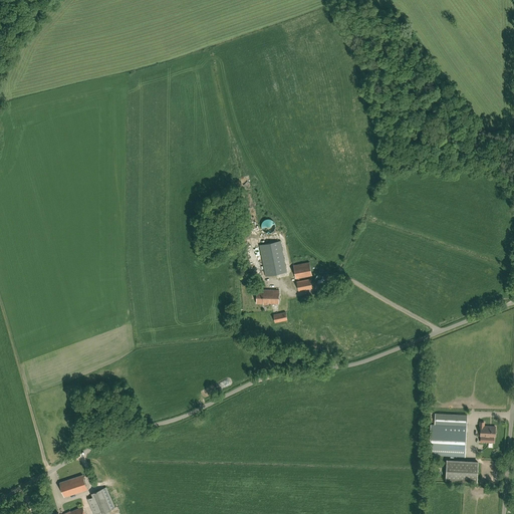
[(275,231),(274,219),(262,219),(262,232),(275,231)]
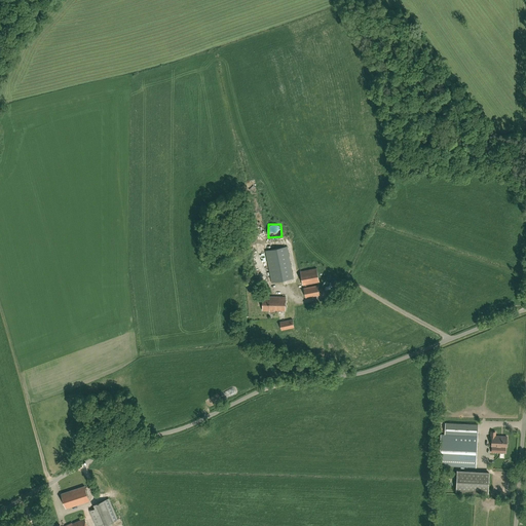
[(287,247),(266,251),(272,283),(293,278),(287,247)]
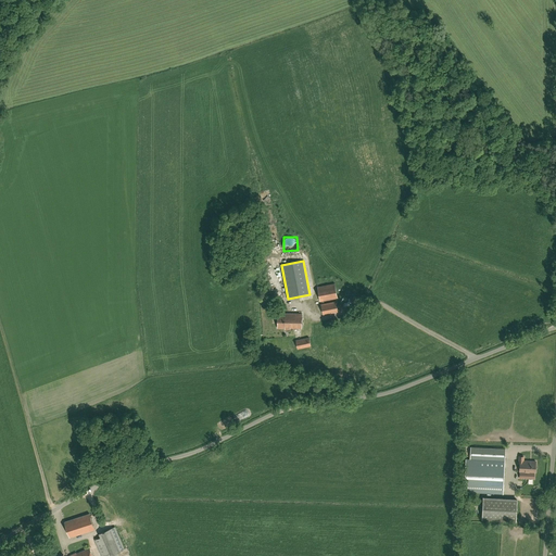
[(320,301),(338,298),(335,283),(317,287),(320,301)]
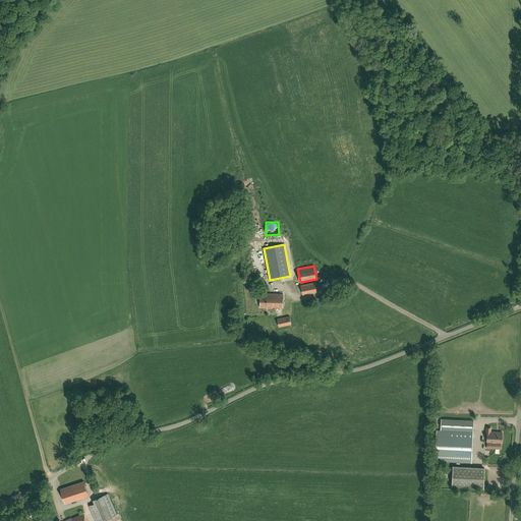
[(303,294),(316,292),(314,283),(301,285),(303,294)]
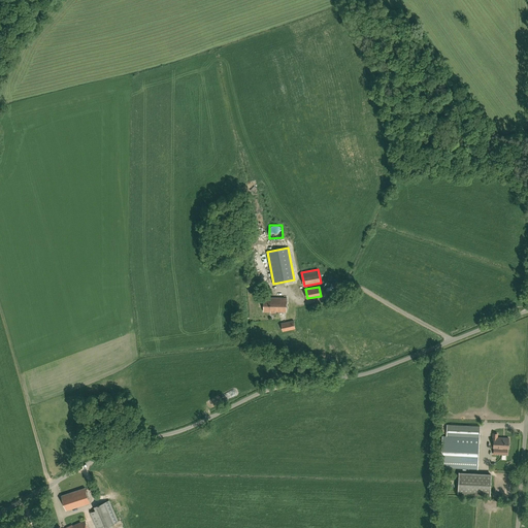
[(264,297),(263,311),(271,311),(271,312),(275,312),(275,311),(287,311),(287,298),(264,297)]
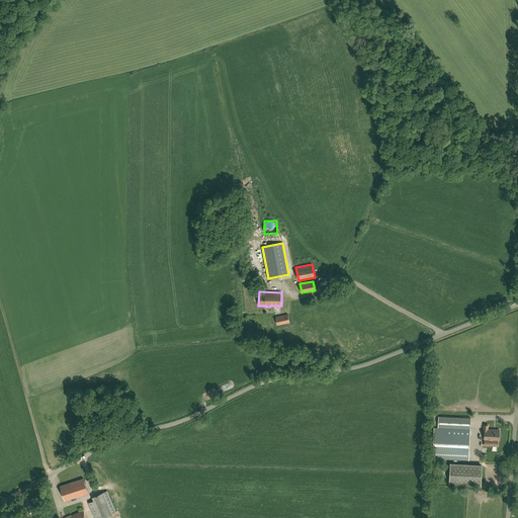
[(277,325),(289,322),(288,315),(276,317),(277,325)]
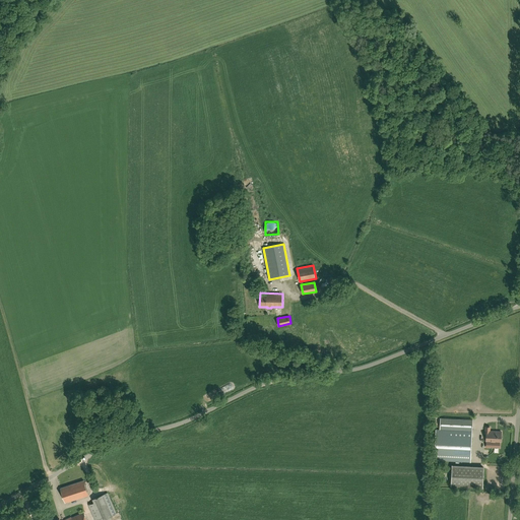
[(470,462),(472,419),(441,418),(440,430),(436,430),(435,460),(470,462)]
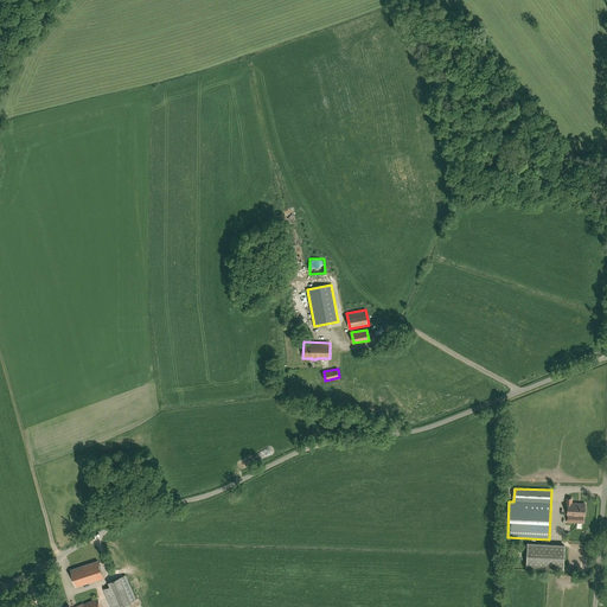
[(585,504),(568,503),(568,515),(585,516),(585,504)]
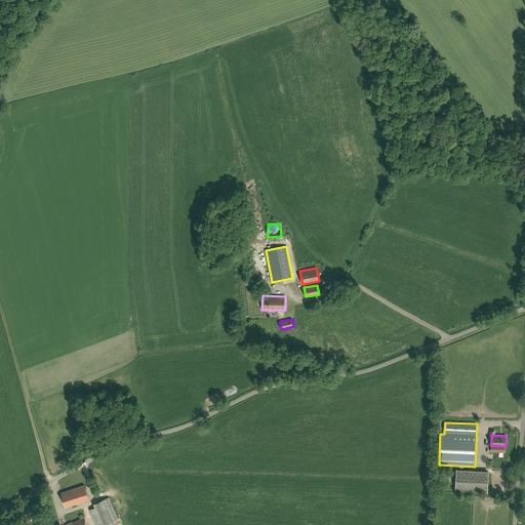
[(456,471),(455,489),(487,490),(488,472),(456,471)]
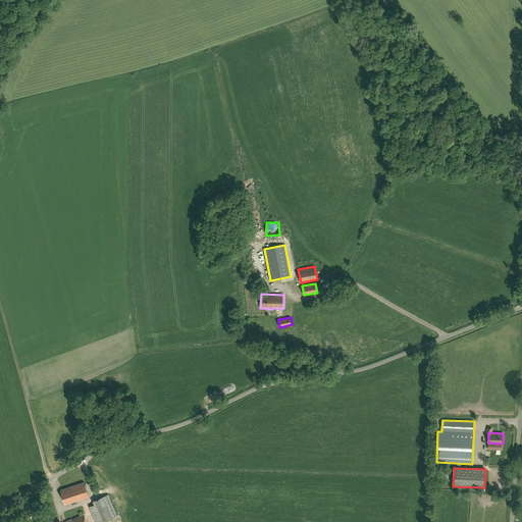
[(65,505),(89,498),(84,482),(61,489),(65,505)]
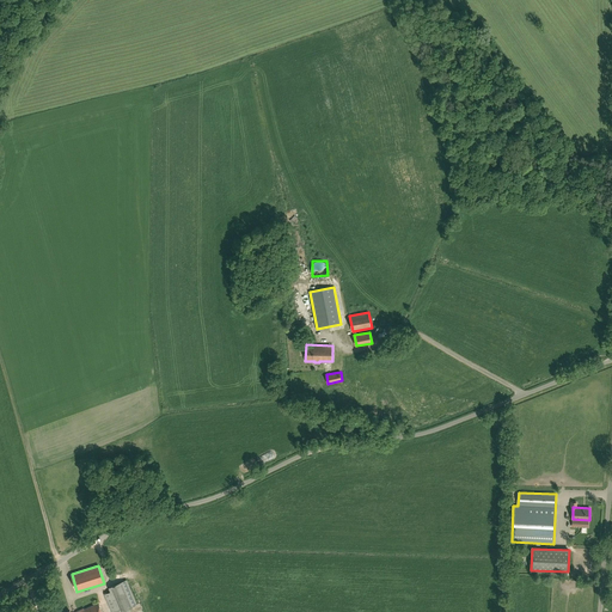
[(111,611),(118,611),(134,605),(124,581),(109,587),(111,592),(104,594),(111,611)]
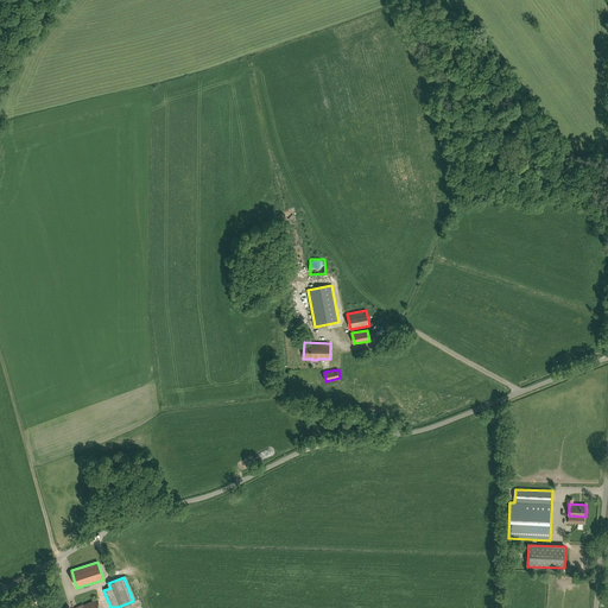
All buildings are outlined.
